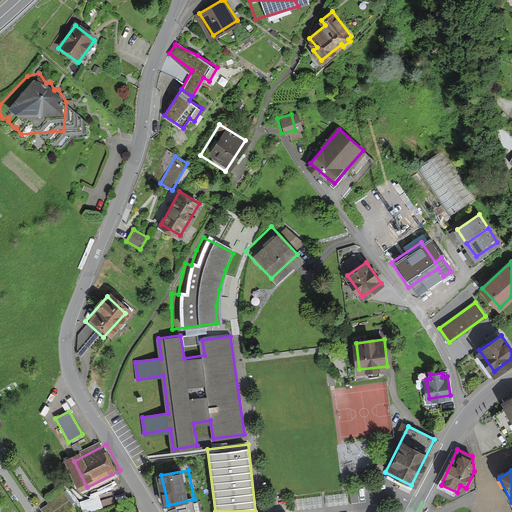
[(79,501),(82,511),(90,511),(103,508),(99,494),(79,501)]
